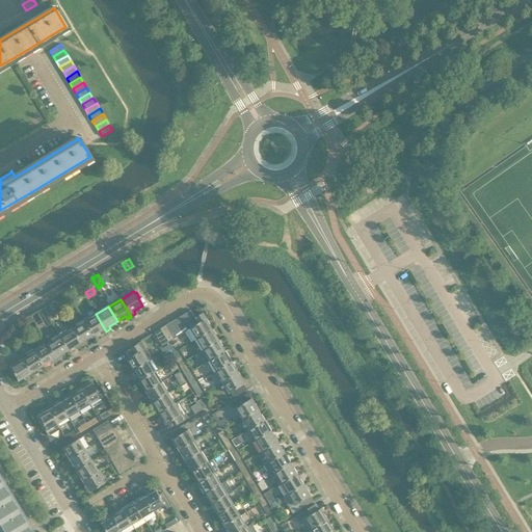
[(43,311),(37,314),(42,320),(47,317),(43,311)]
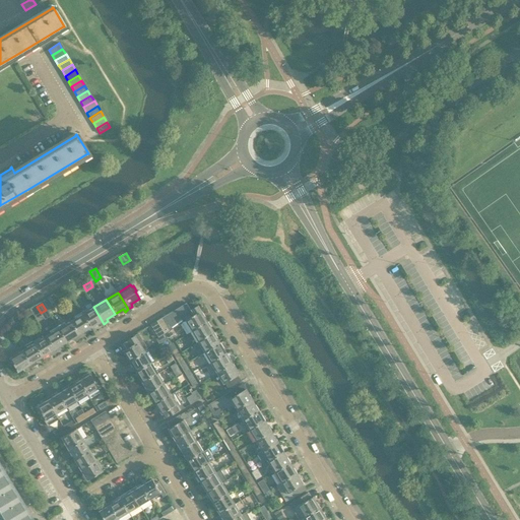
[(187,304),(163,318),(171,331),(186,321),(191,311),(187,304)]
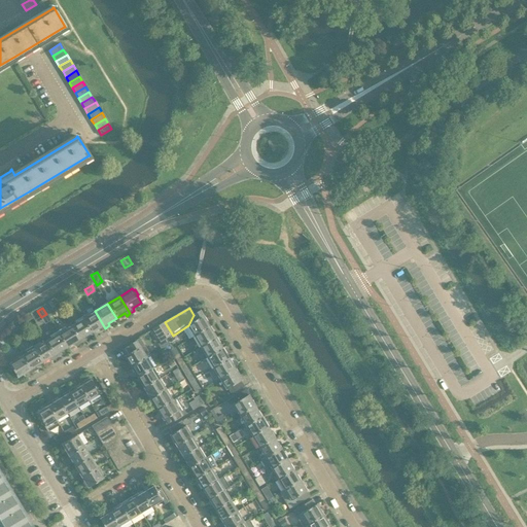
[(195,315),(194,315),(188,325),(195,337),(211,326),(202,310),(194,314),(195,315)]
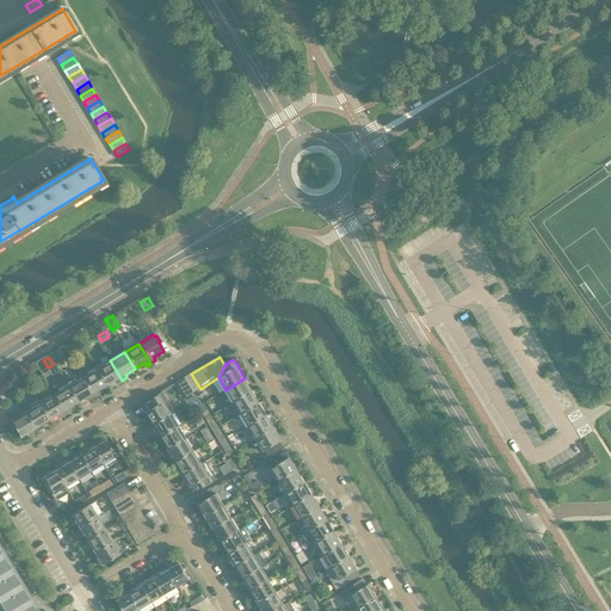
[(122,381),(110,360),(96,369),(106,386),(116,380),(118,383),(122,381)]
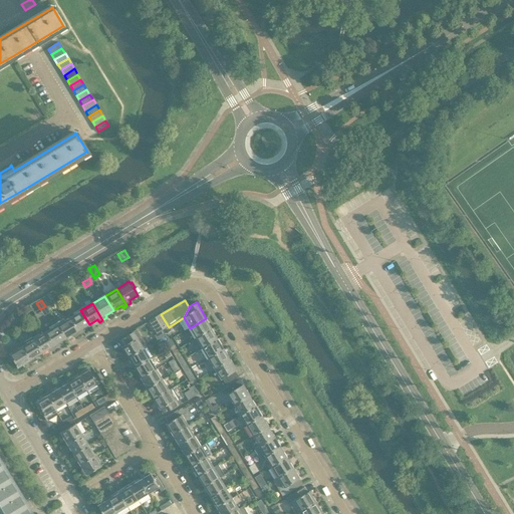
[(89,324),(80,310),(68,317),(78,334),(82,332),(81,329),(89,324)]
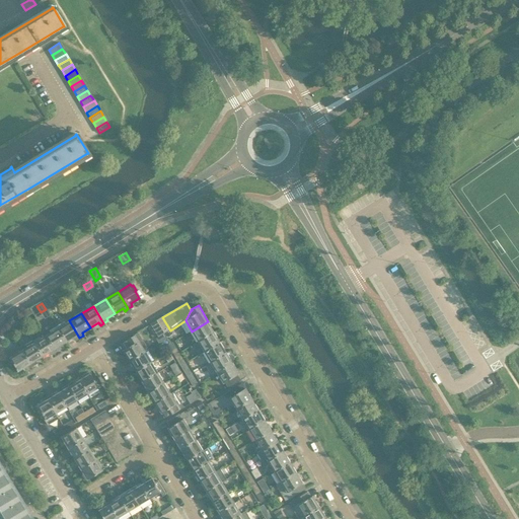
[(157,320),(164,334),(170,330),(162,317),(157,320)]
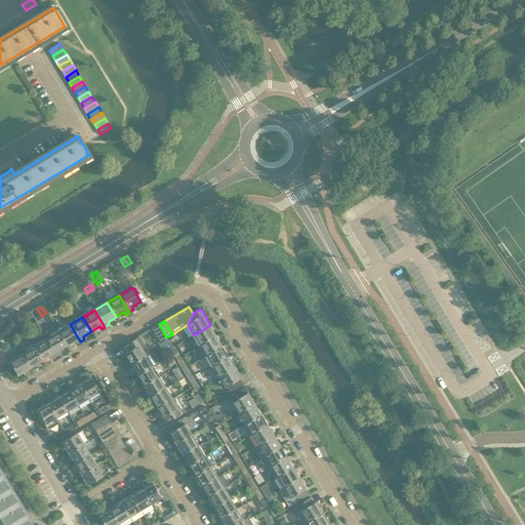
[(80,341),(70,324),(57,332),(67,347),(75,341),(77,345),(80,341)]
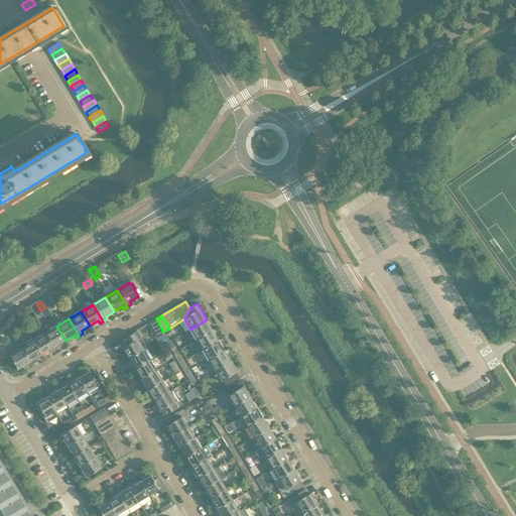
[(163,332),(156,318),(150,323),(158,335),(163,332)]
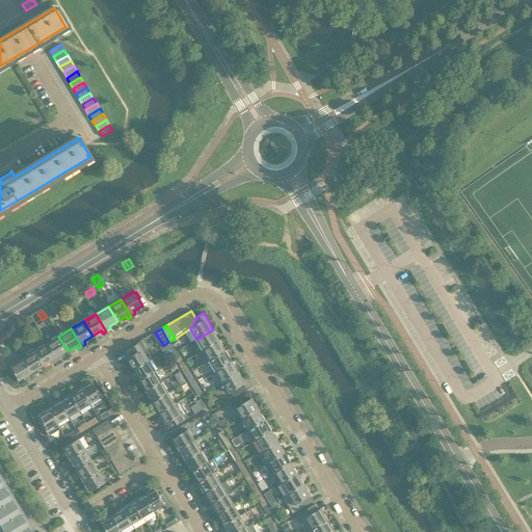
[(196,340),(203,350),(219,340),(213,329),(196,340)]
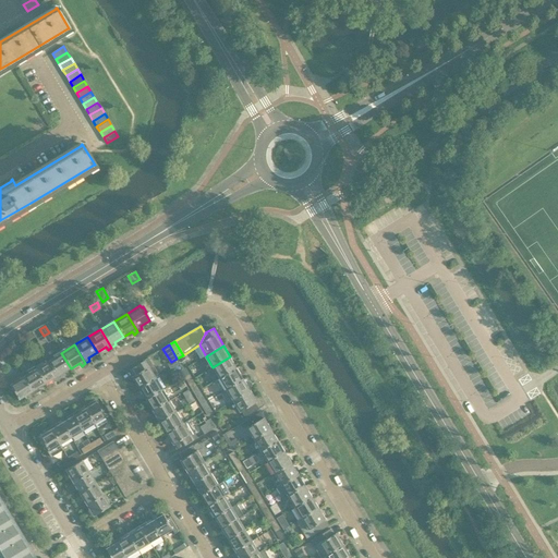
[(71,368),(61,353),(48,361),(59,379),(63,376),(62,374),(71,368)]
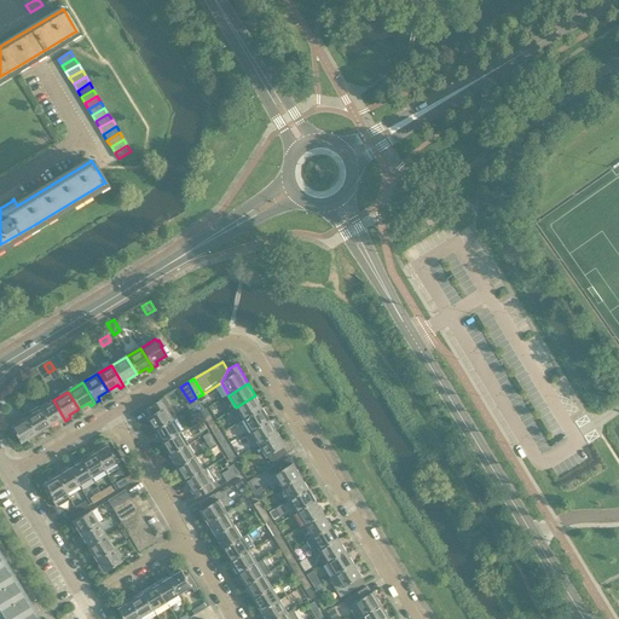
[(236,408),(231,410),(238,423),(244,420),(264,409),(255,395),(236,408)]
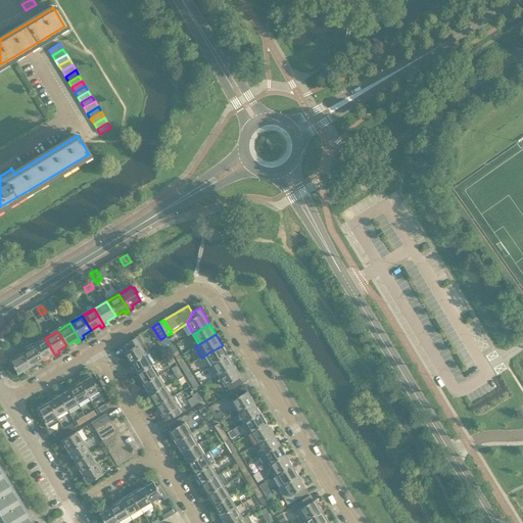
[(140,336),(123,346),(126,352),(125,353),(131,364),(147,354),(141,344),(143,342),(140,336)]
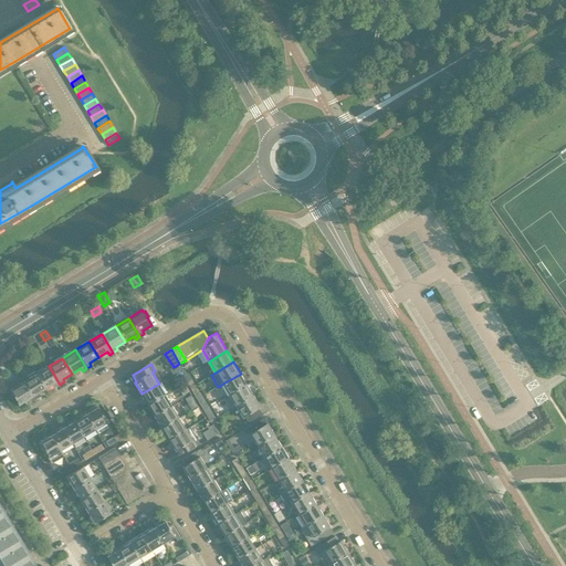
[(60,385),(49,366),(44,369),(43,367),(34,373),(45,389),(54,384),(56,387),(60,385)]
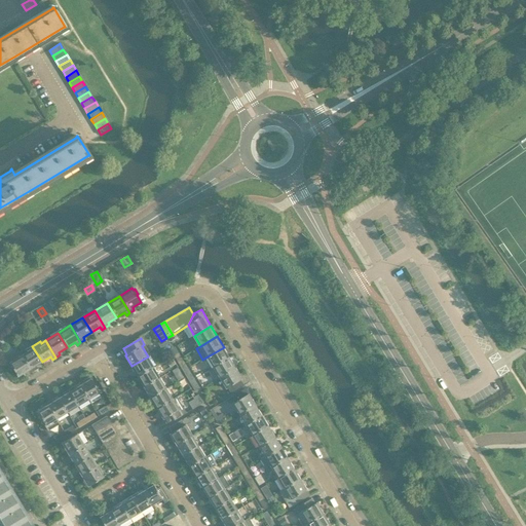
[(26,352),(22,354),(21,354),(31,372),(35,370),(34,367),(42,362),(32,346),(25,350),(26,352)]
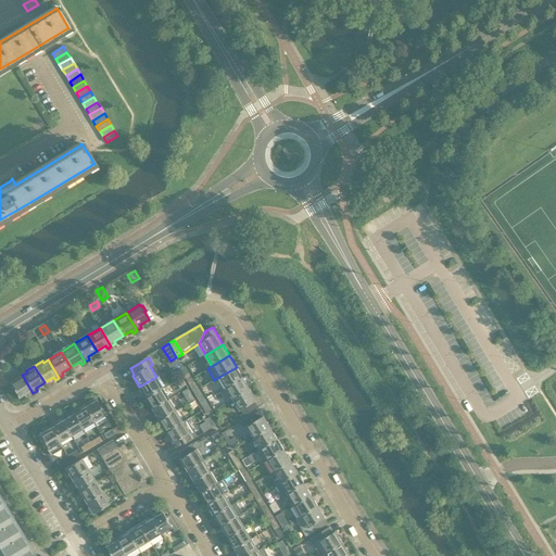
[(219,377),(226,389),(243,378),(237,367),(219,377)]
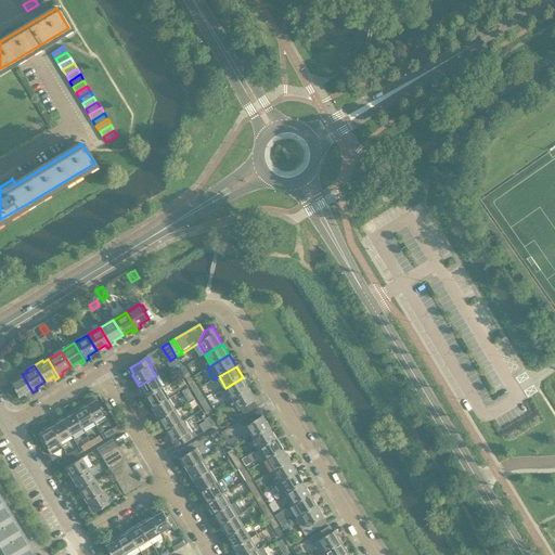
[(22,374),(23,374),(22,372),(21,373),(18,370),(7,377),(9,383),(10,385),(8,386),(11,391),(13,390),(18,398),(27,392),(29,396),(33,392),(22,374)]
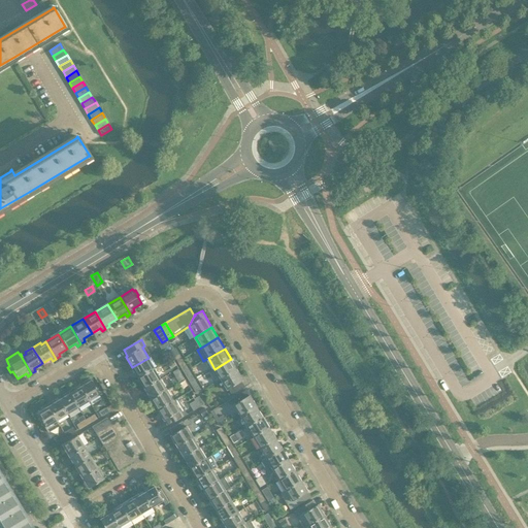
[(155,368),(149,358),(132,367),(138,378),(155,368)]
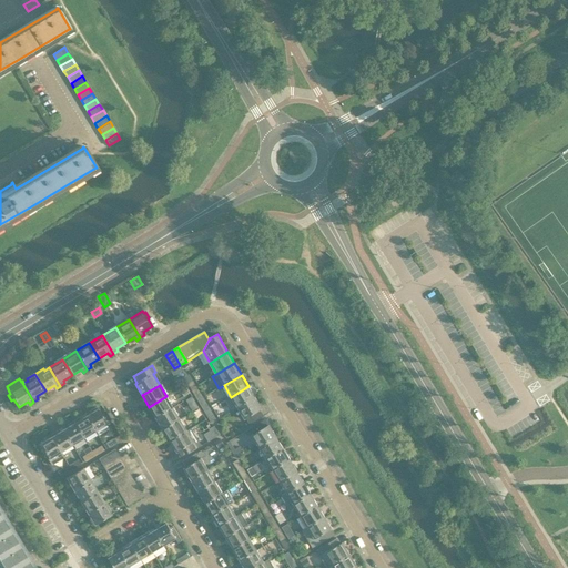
[(255,397),(249,386),(231,397),(226,399),(233,412),(237,408),(255,397)]
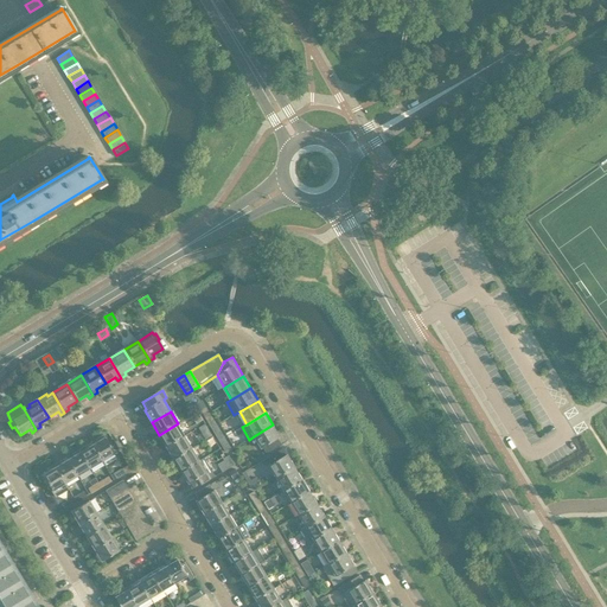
[(185,436),(178,423),(159,435),(167,447),(185,436)]
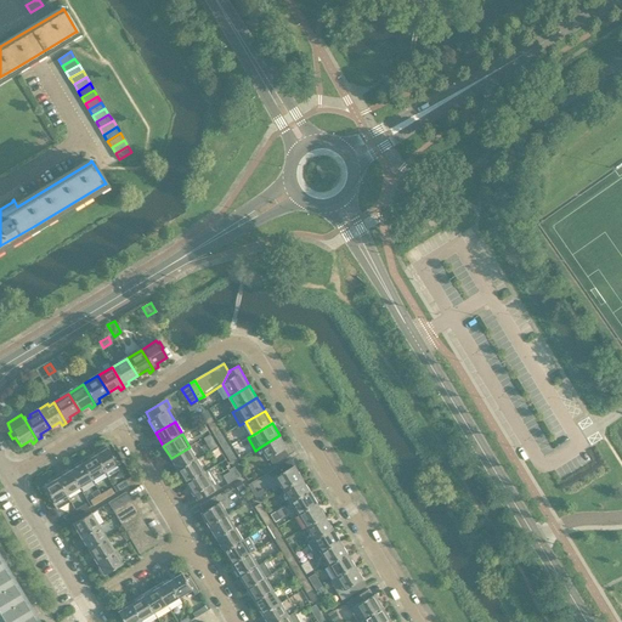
[(287,448),(280,435),(260,447),(269,461),(270,459),(273,465),(289,456),(284,450),(287,448)]
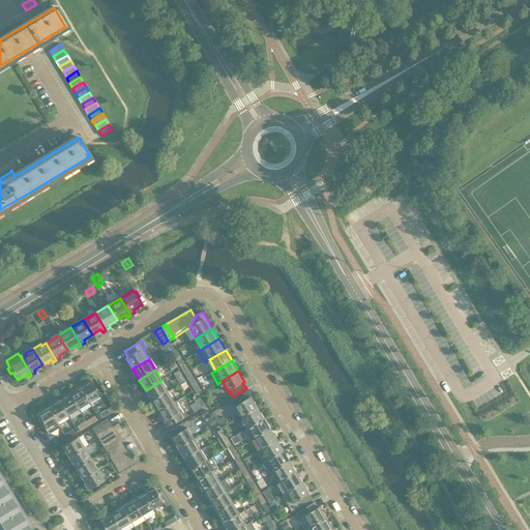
[(80,388),(89,403),(99,396),(91,382),(90,382),(89,380),(84,384),(85,385),(80,388)]
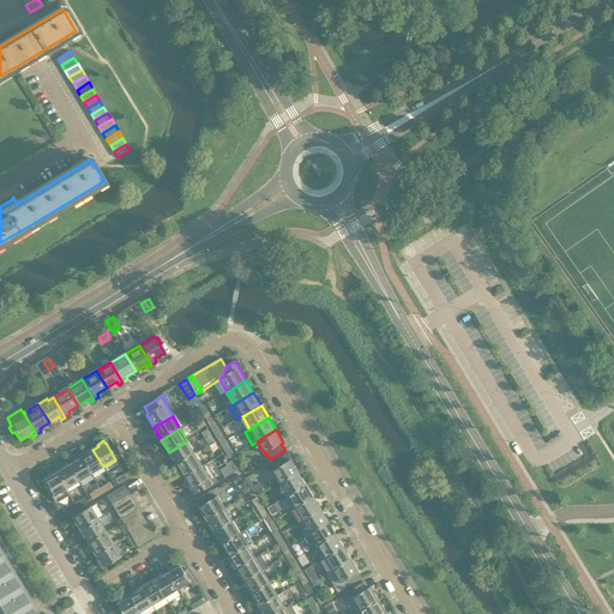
[(196,453),(187,441),(169,452),(176,465),(196,453)]
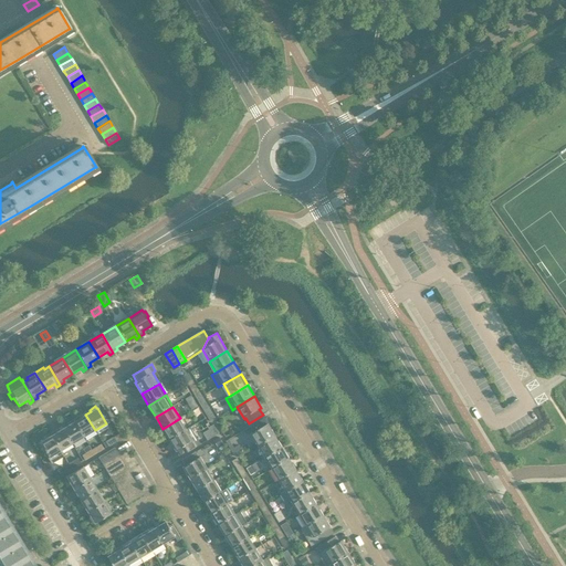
[(95,430),(85,415),(81,418),(80,416),(73,420),(83,437),(95,430)]
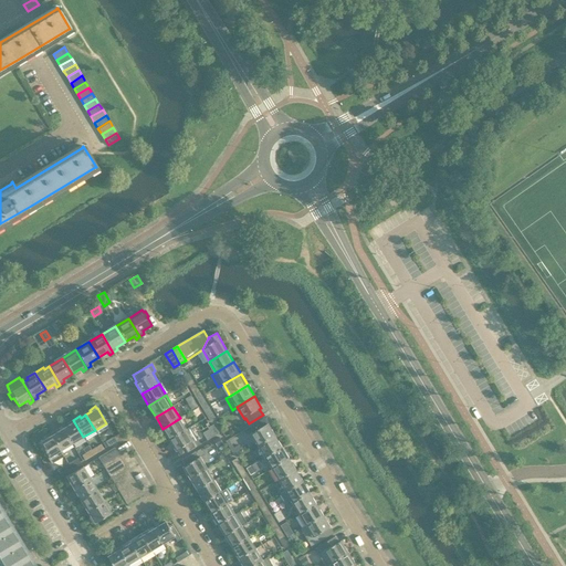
[(169,440),(187,429),(180,418),(163,429),(169,440)]
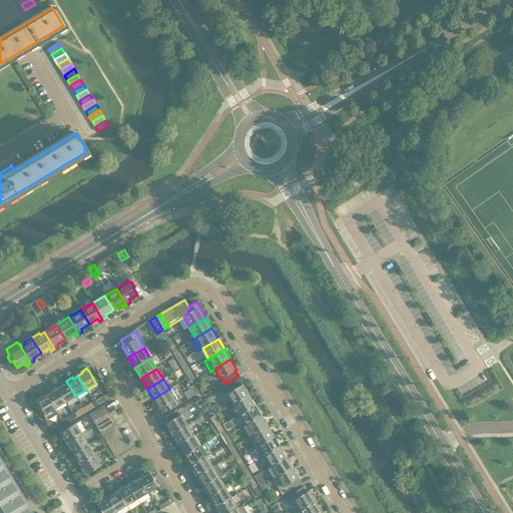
[(227,394),(233,404),(249,395),(243,384),(242,384),(239,379),(227,387),(230,392),(227,394)]
